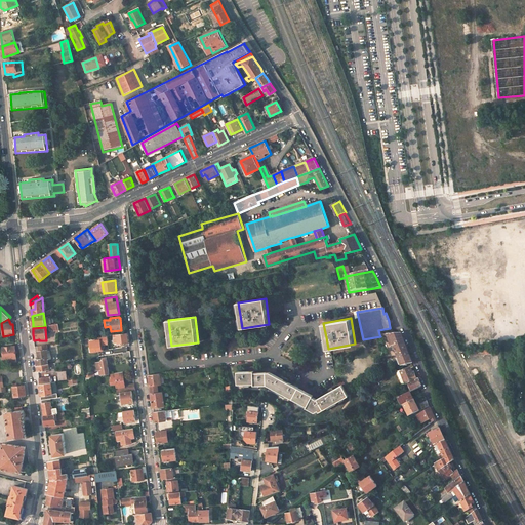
[(118,342),(118,345),(129,342),(128,332),(117,334),(117,338),(115,338),(115,342),(118,342)]
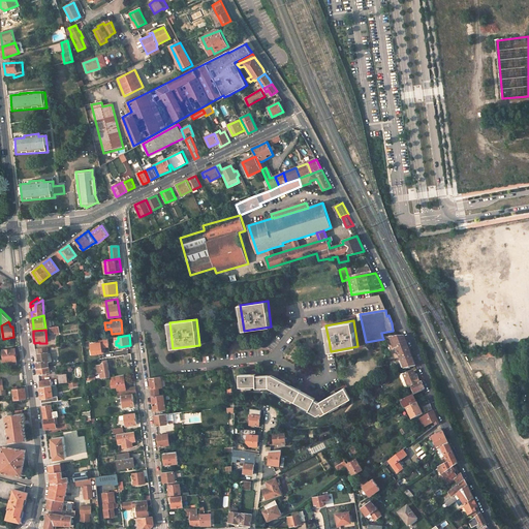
[(404,336),(390,337),(391,339),(394,348),(397,347),(405,368),(415,366),(410,351),(404,336)]
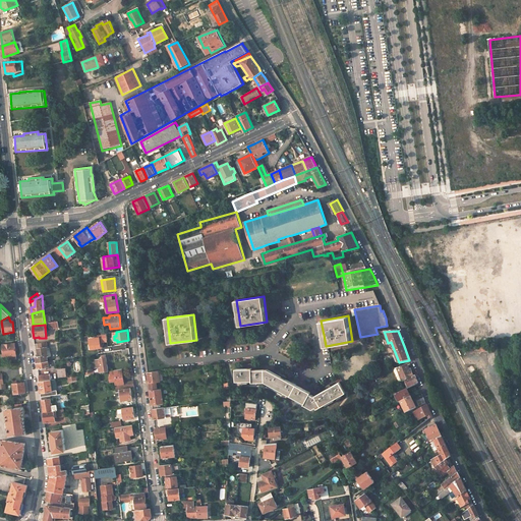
[(107,333),(99,335),(100,337),(90,338),(92,349),(103,347),(102,342),(108,341),(107,333)]
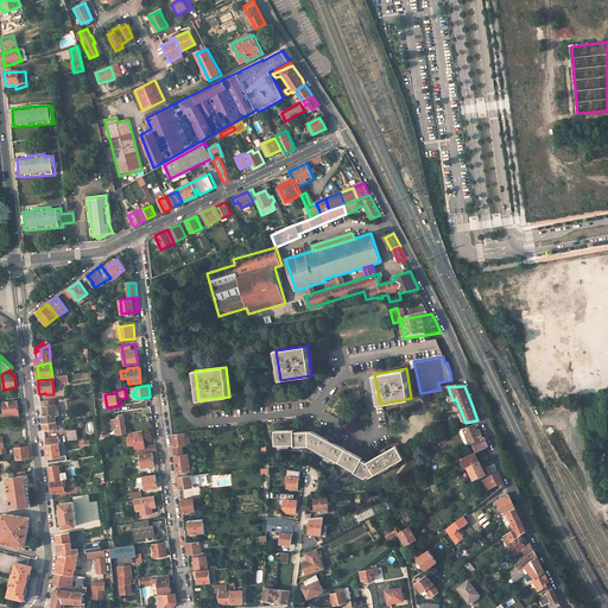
[(56,416),(58,416),(56,399),(44,401),(45,413),(42,415),(43,424),(56,422),(56,416)]
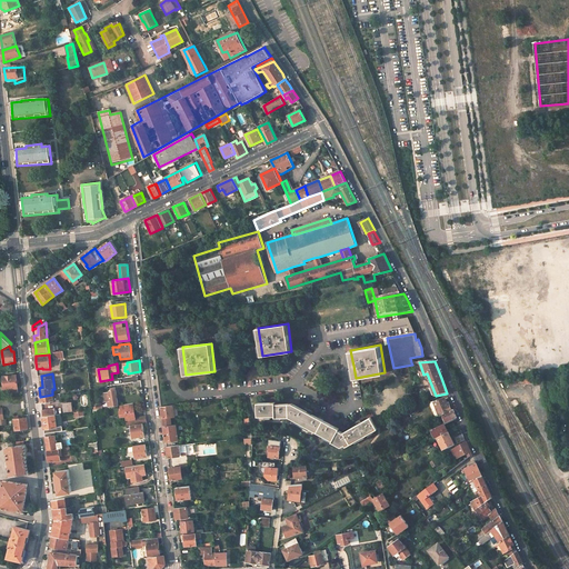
[(9,390),(10,393),(18,392),(17,376),(3,377),(6,390),(9,390)]
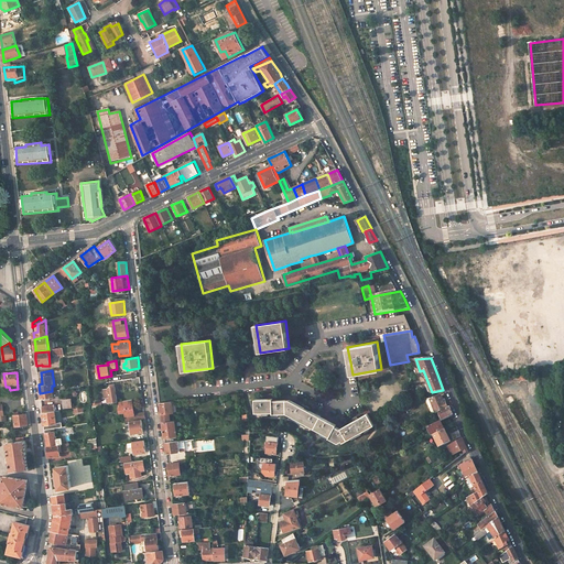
[(109,388),(109,389),(102,390),(102,399),(107,398),(108,403),(117,402),(115,384),(110,386),(110,388),(109,388)]
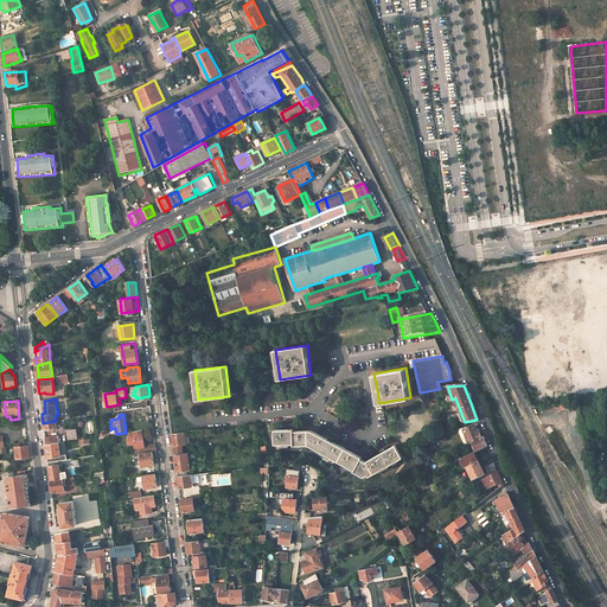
[(474,425),(464,429),(470,445),(473,443),(483,439),(479,430),(477,432),(474,425)]
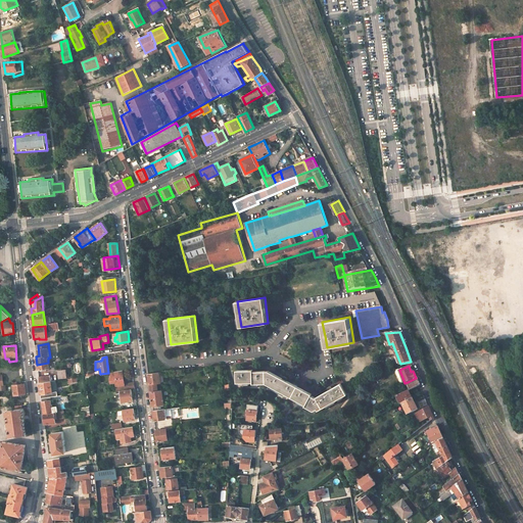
[(395,370),(401,385),(405,383),(399,370),(398,369),(395,370)]
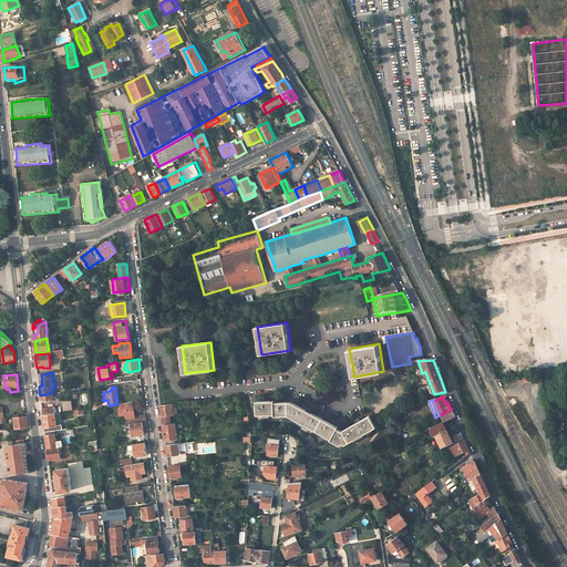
[(64,411),(73,410),(72,401),(63,402),(64,411)]
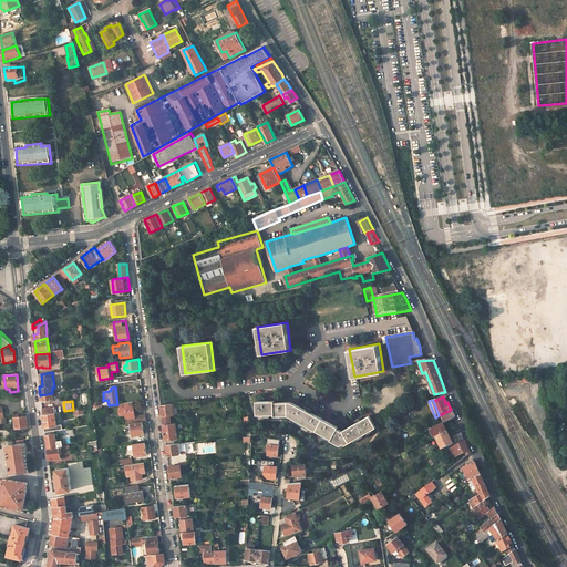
[(343,446),(378,426),(371,415),(366,419),(361,421),(360,418),(356,420),(358,423),(343,431),(338,429),(339,426),(333,423),(312,412),(313,410),(309,408),(308,410),(303,408),(292,402),(275,403),(275,401),(267,402),(257,402),(258,415),(276,414),(276,416),(289,415),(332,439),(331,441),(343,446)]
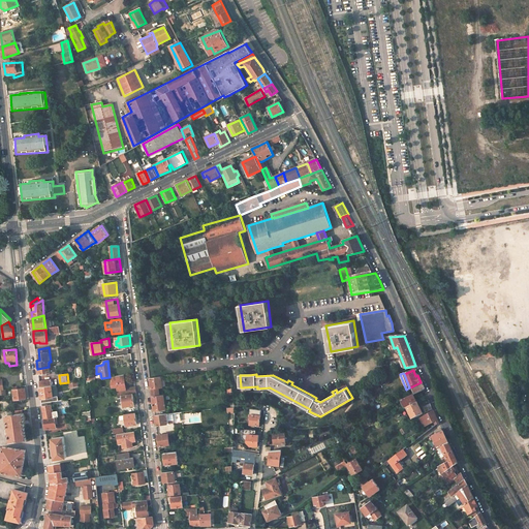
[(136,393),(135,387),(126,389),(124,375),(112,377),(113,381),(111,382),(112,387),(117,386),(119,395),(136,393)]
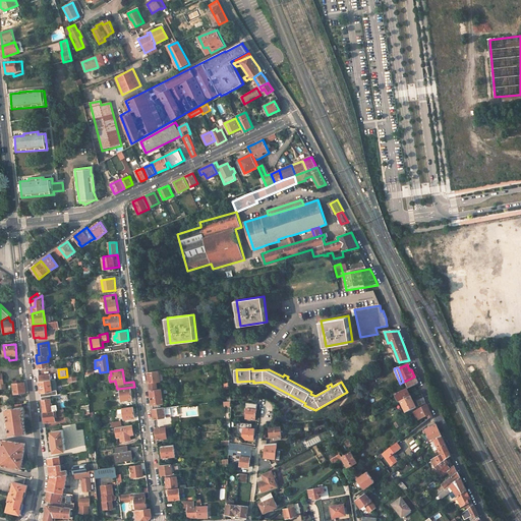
[(160,371),(148,372),(149,383),(156,382),(161,381),(160,371)]
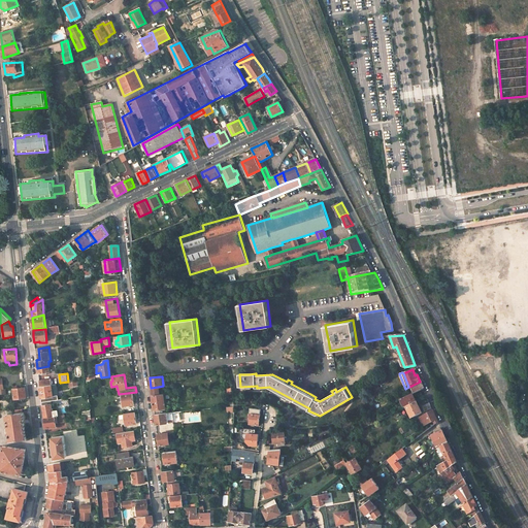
[(423,385),(421,381),(420,382),(411,386),(415,394),(424,389),(423,385)]
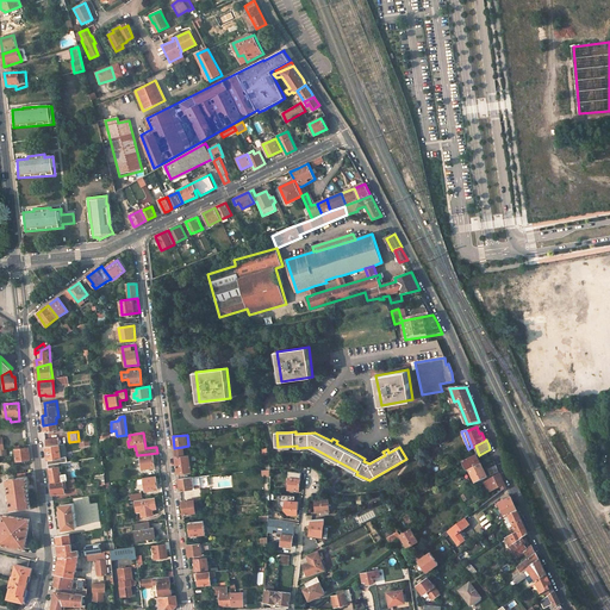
[(66,444),(60,444),(45,447),(48,458),(48,465),(69,461),(68,454),(67,454),(66,444)]
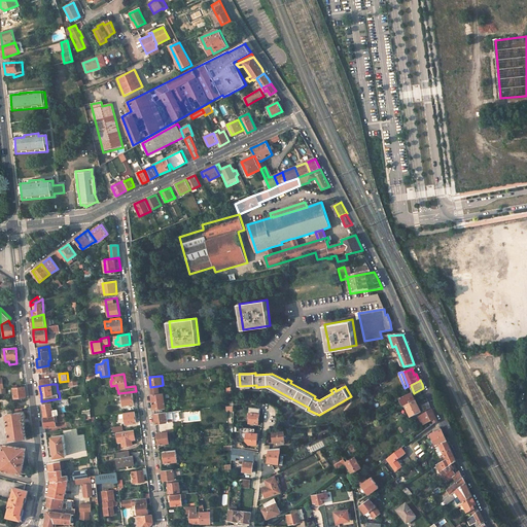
[(24,387),(13,388),(14,399),(26,397),(25,392),(24,387)]
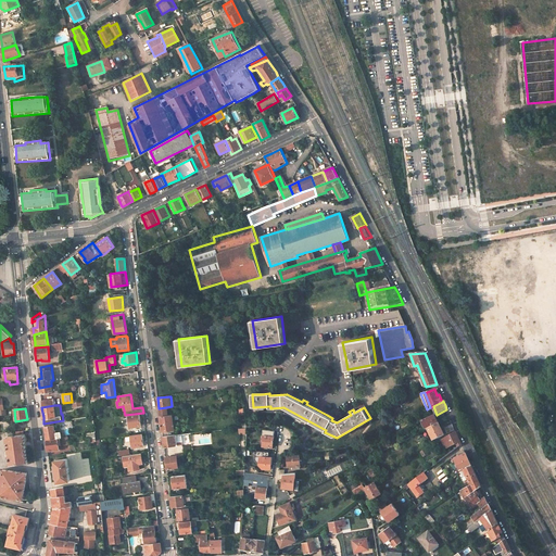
[(142,426),(140,414),(129,415),(129,416),(125,416),(126,424),(130,422),(130,427),(142,426)]
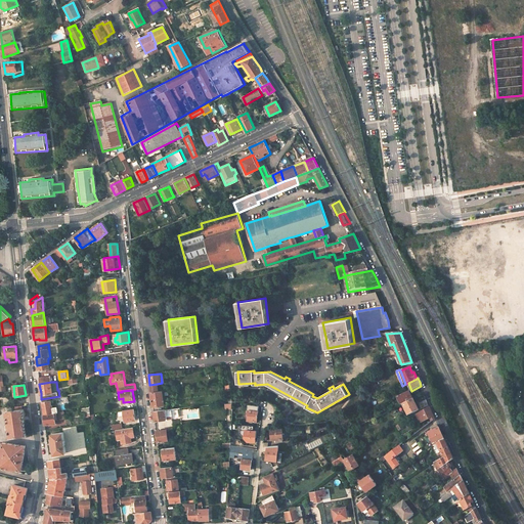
[(163,391),(158,392),(150,393),(153,407),(165,405),(163,391)]
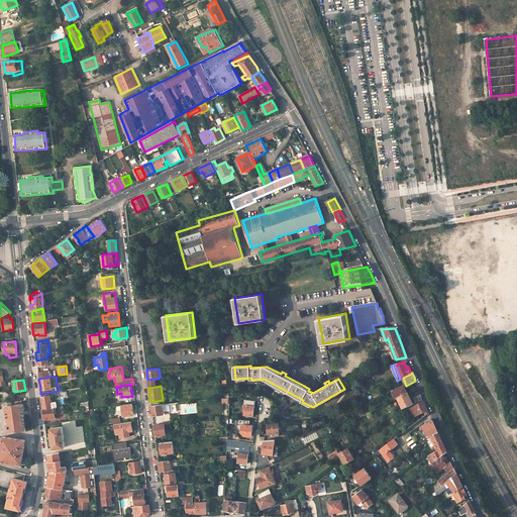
[(405,386),(394,392),(395,394),(392,396),(395,401),(399,399),(409,394),(405,386)]
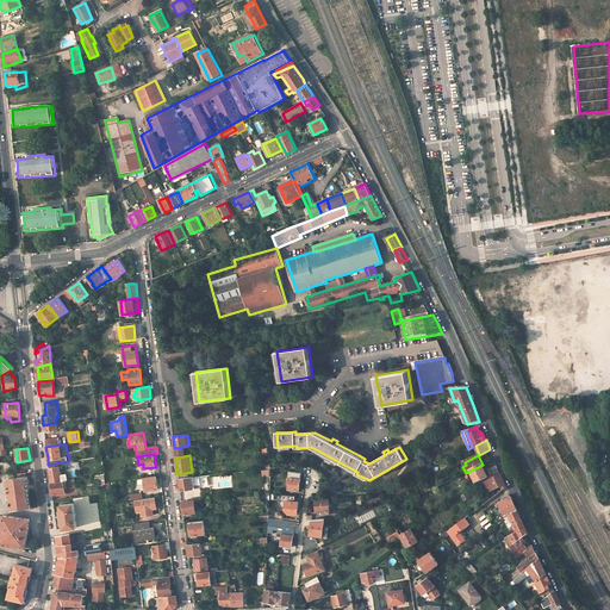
[(495,459),(483,465),(471,471),(477,484),(499,473),(497,466),(495,459)]
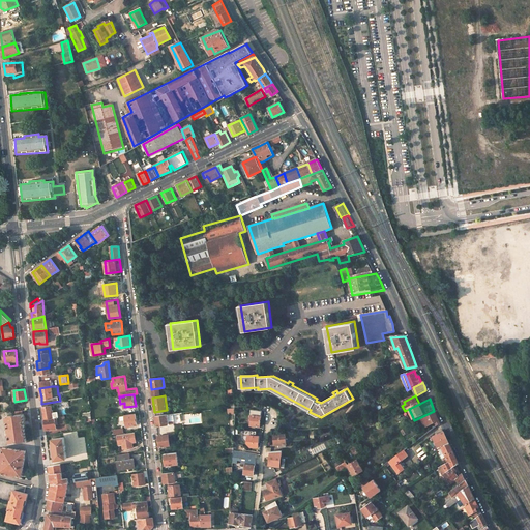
[(46,418),(55,417),(57,417),(59,417),(59,411),(53,412),(53,406),(45,407),(46,418)]
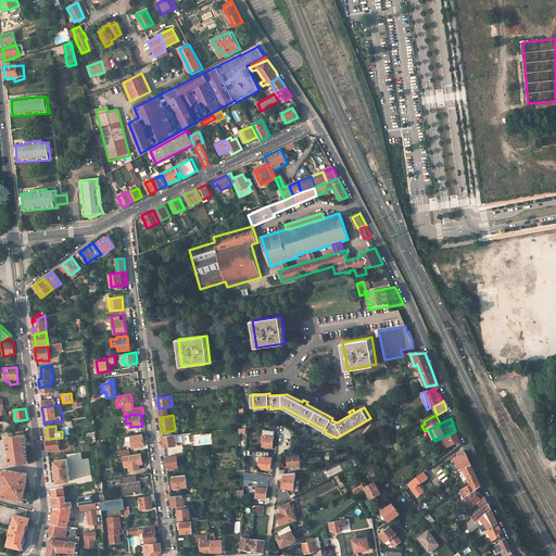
[(23,430),(16,431),(16,434),(8,436),(12,464),(29,462),(28,457),(25,438),(25,433),(24,433),(23,430)]
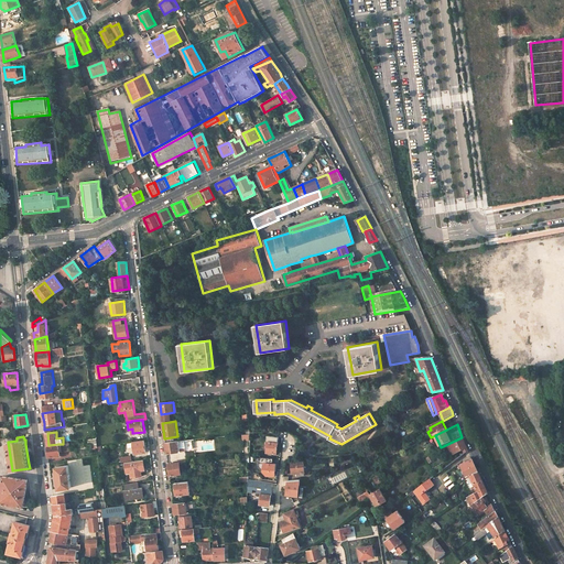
[(280,438),(269,437),(268,453),(278,454),(280,438)]
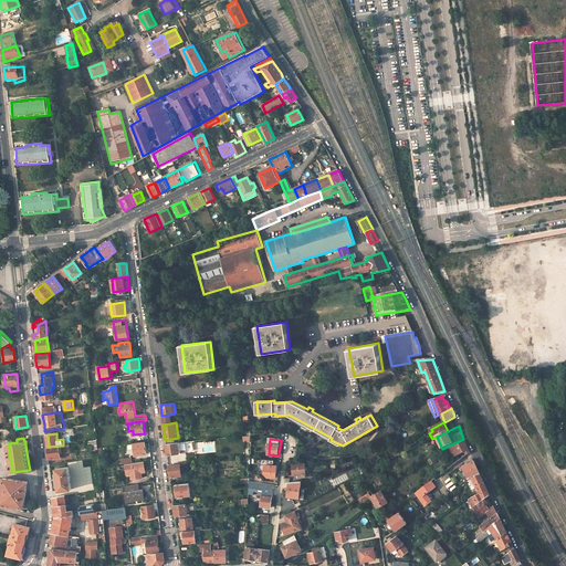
[(459,452),(460,452),(465,449),(467,450),(468,449),(467,444),(464,440),(454,446),(459,452)]
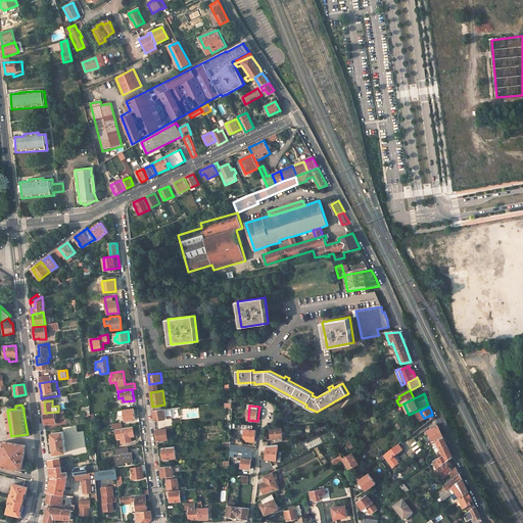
[(136,419),(134,409),(124,410),(125,421),(136,419)]
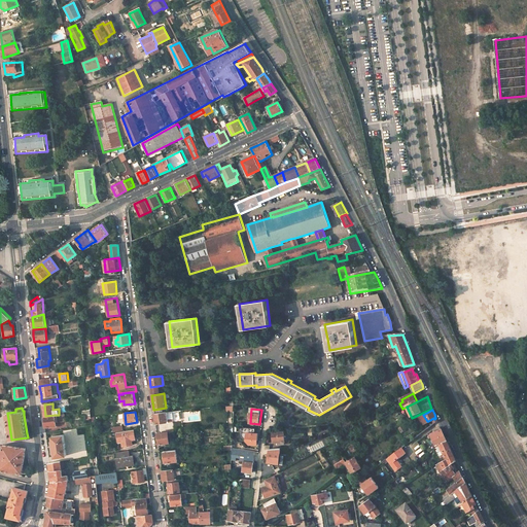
[(154,414),(155,424),(168,422),(168,421),(174,421),(173,412),(167,413),(154,414)]
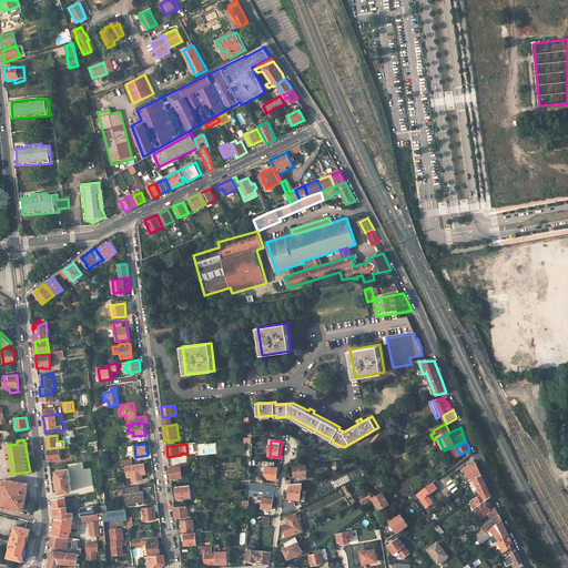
[(71,446),(63,447),(61,447),(62,455),(72,453),(71,446)]
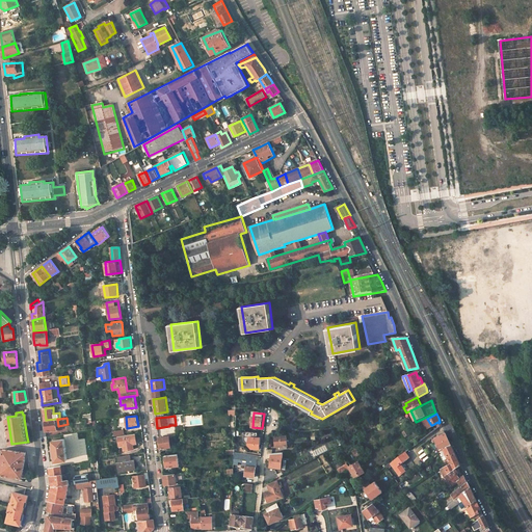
[(55,419),(46,420),(44,421),(45,431),(45,432),(56,431),(55,419)]
